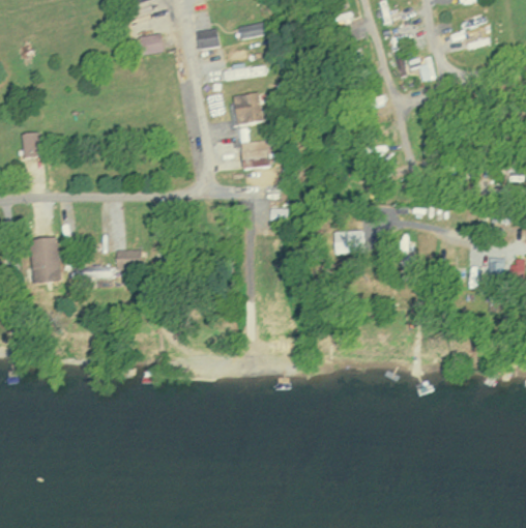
[(266,31),(262,20),(237,29),(241,40),(266,31)]
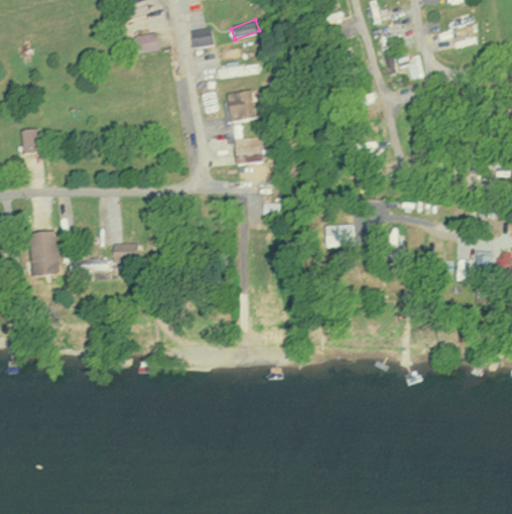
[(194,46),(216,43),(213,26),(192,29),(194,46)]
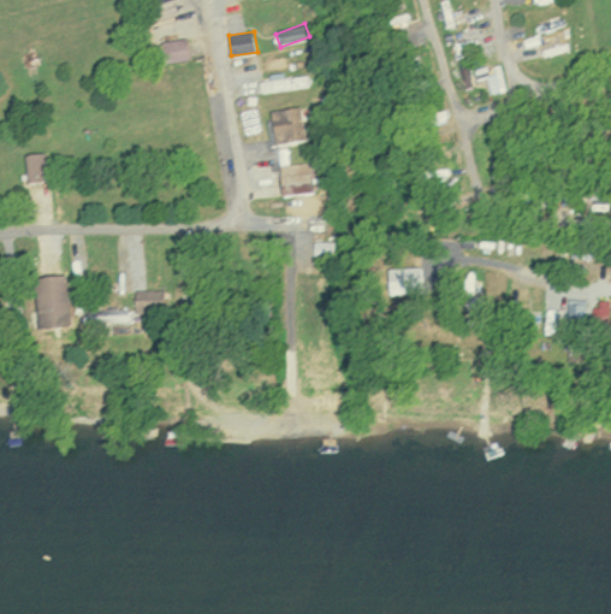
[(262,90),(308,84),(307,75),(261,82),(262,90)]
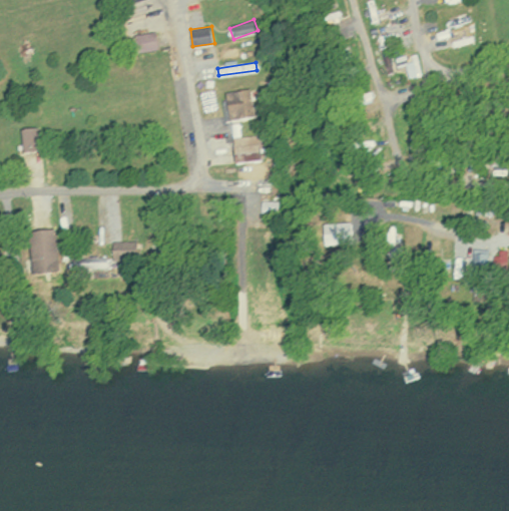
[(255,118),(252,90),(225,91),(227,119),(255,118)]
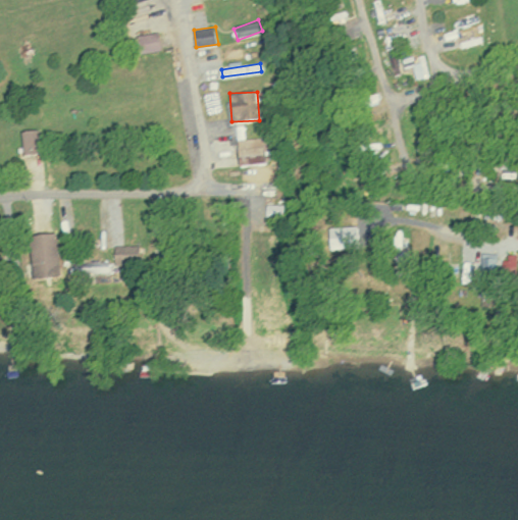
[(39,130),(21,132),(23,154),(41,153),(39,130)]
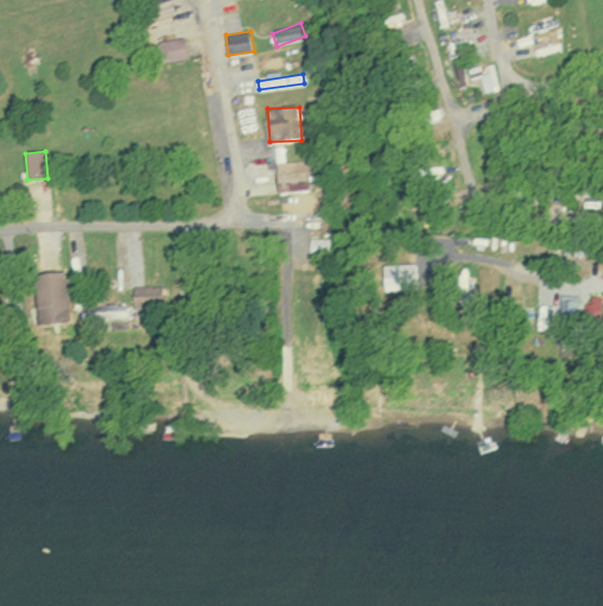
[(278,194),(309,191),(306,169),(275,172),(278,194)]
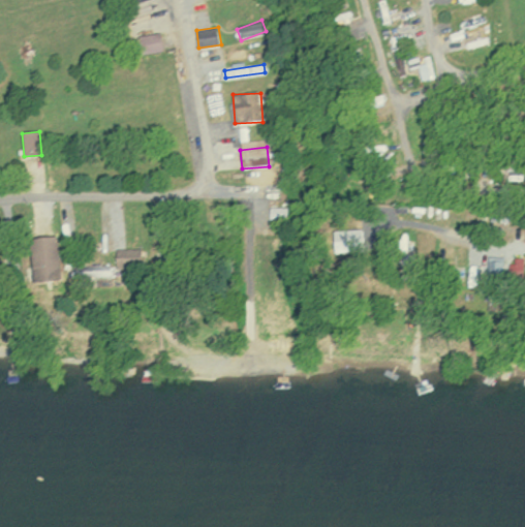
[(32,281),(60,280),(58,238),(31,239),(32,281)]
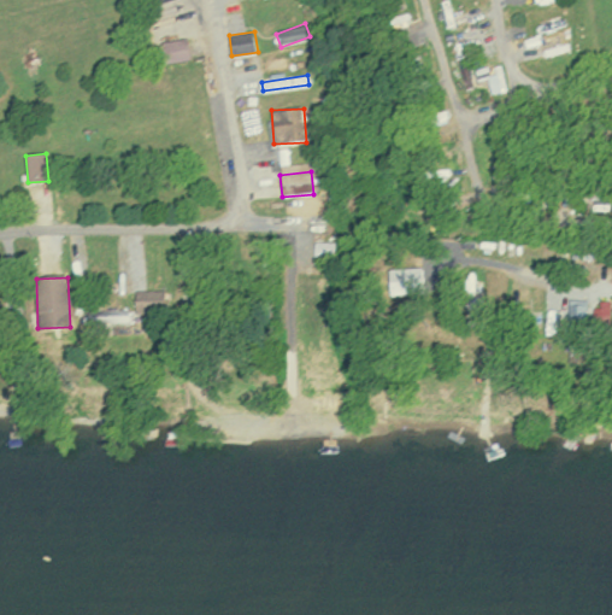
[(165,290),(139,290),(139,311),(165,311),(165,290)]
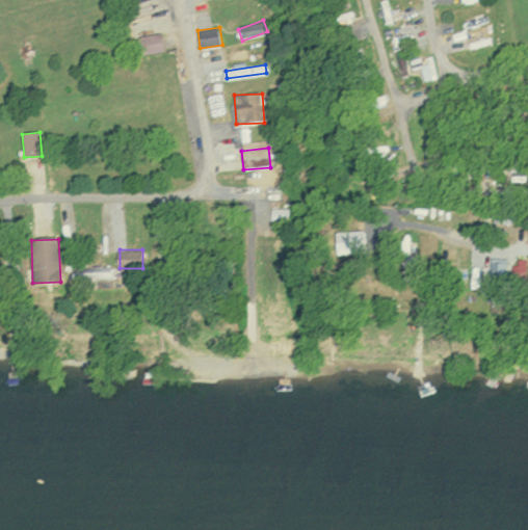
[(507,257),(492,257),(492,291),(507,291),(507,257)]
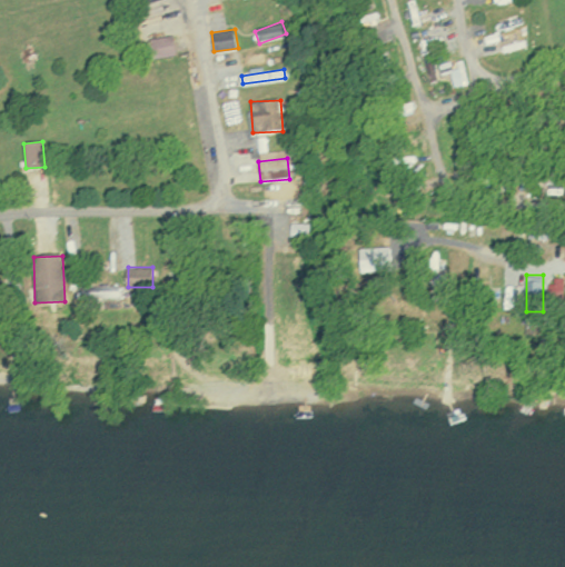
[(564,276),(548,276),(548,309),(564,309),(564,276)]
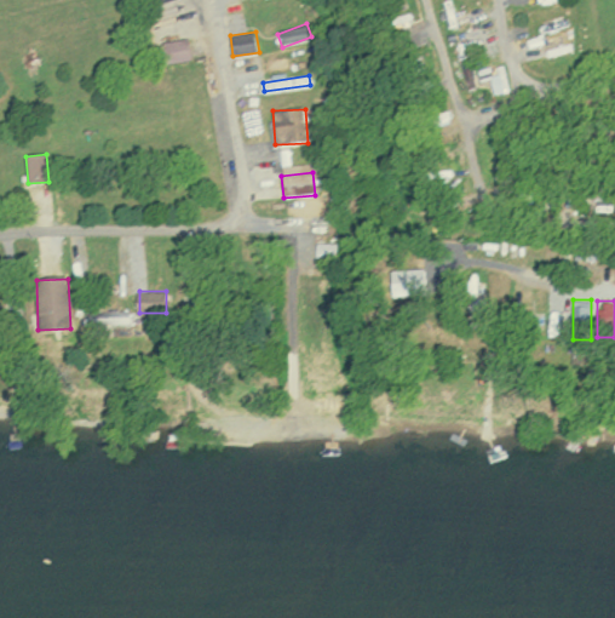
[(131,312),(90,312),(90,322),(131,322),(131,312)]
